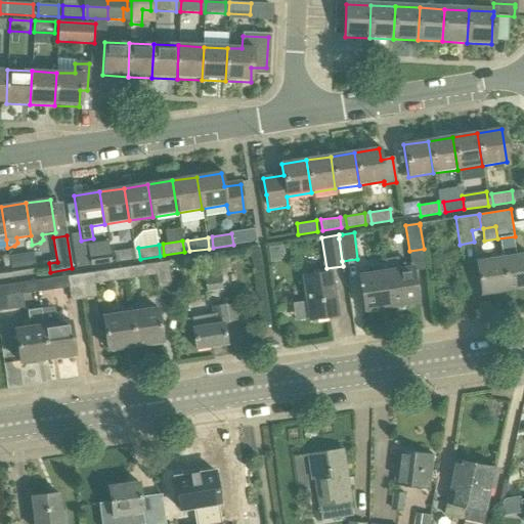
[(115,251),(116,262),(136,259),(134,248),(115,251)]
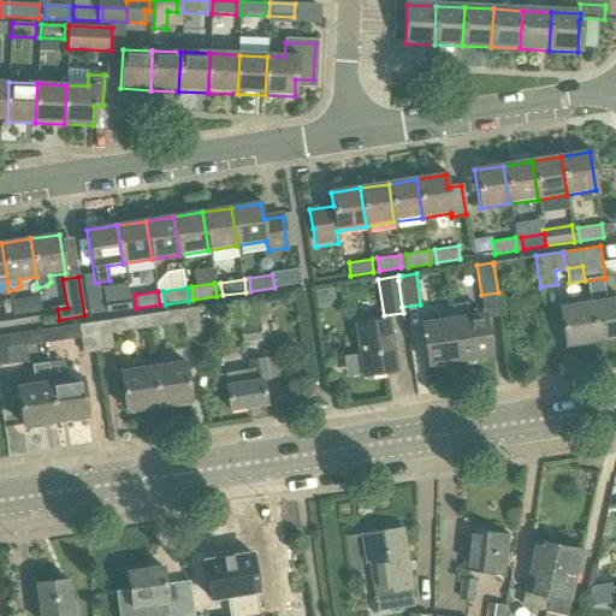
[(128,309),(130,309),(128,296),(126,296),(106,300),(107,312),(107,313),(128,309)]
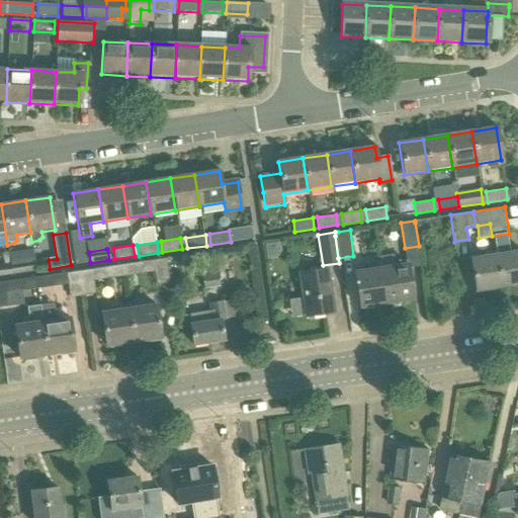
[(517,253),(495,257),(500,286),(517,283),(517,253)]
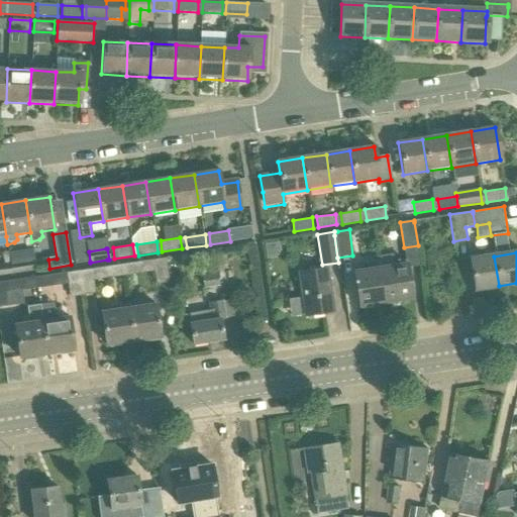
[(379,261),(385,304),(413,300),(408,268),(408,264),(395,266),(393,253),(378,256),(379,261)]
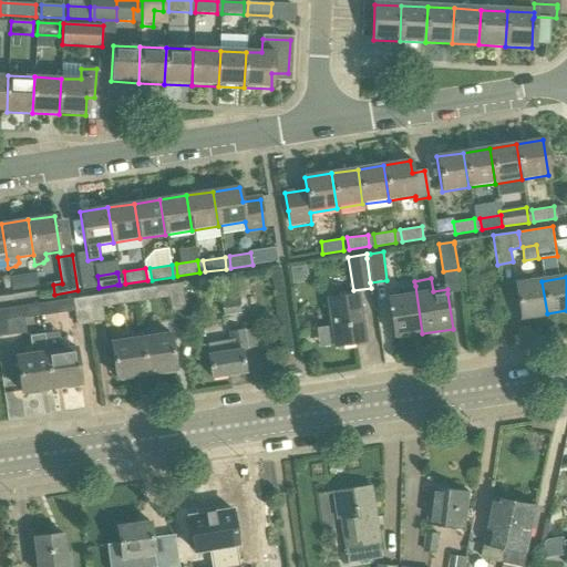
[(547,313),(542,281),(514,286),(519,318),(547,313)]
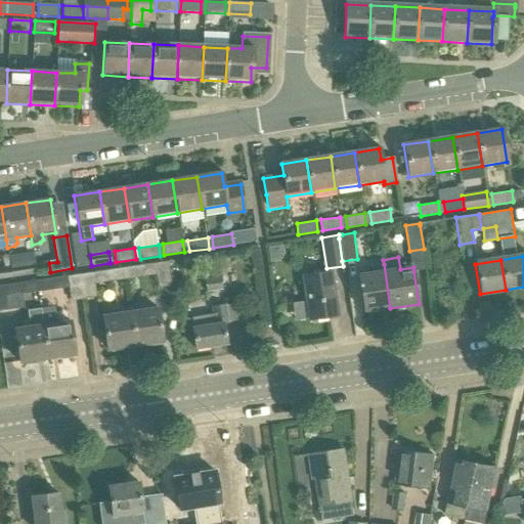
[(15,265),(17,276),(38,274),(36,262),(15,265)]
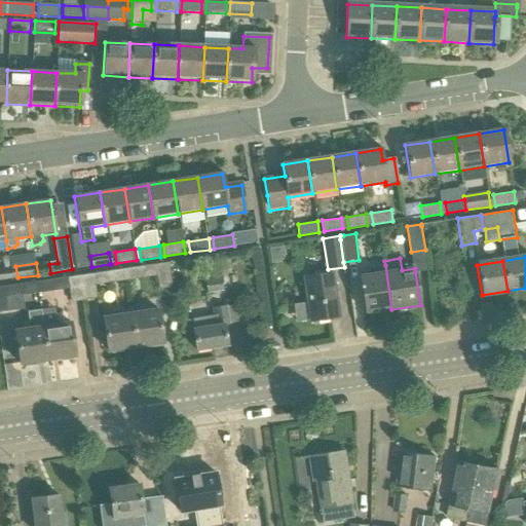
[(173,287),(168,264),(155,266),(157,275),(159,289),(173,287)]
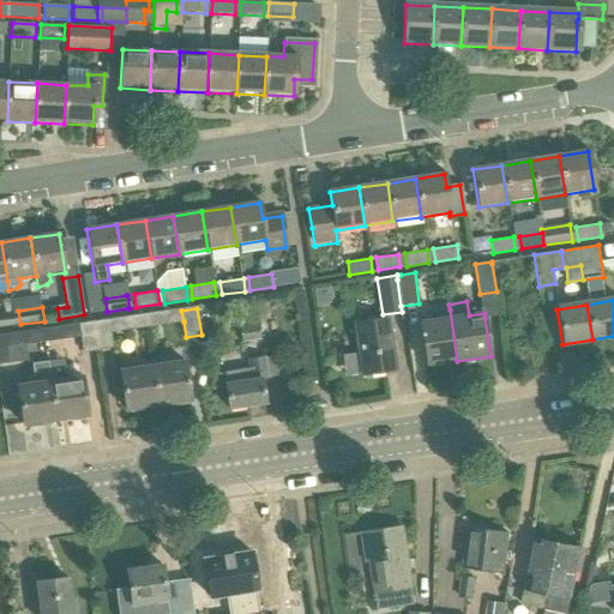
[(426,366),(457,361),(450,309),(435,312),(437,320),(420,323),(426,366)]
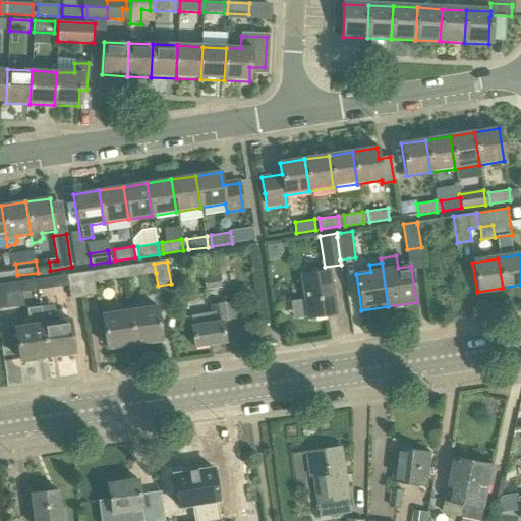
[(0,266),(0,278),(12,276),(10,265),(0,266)]
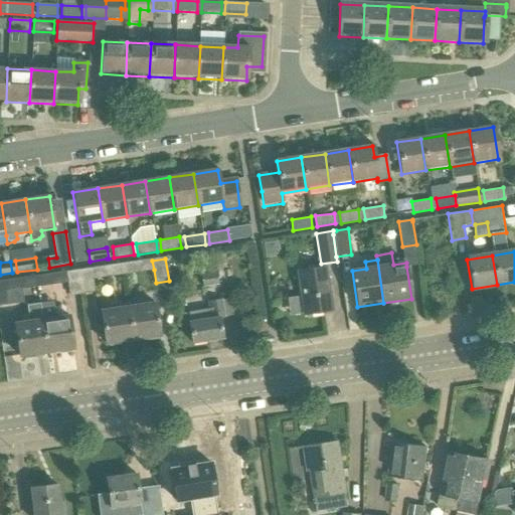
[(140,272),(139,263),(122,265),(123,274),(140,272)]
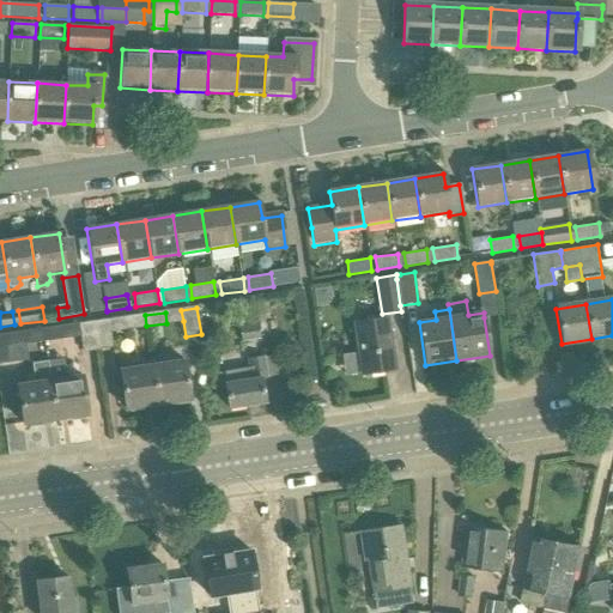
[(126,329),(146,326),(145,315),(123,319),(126,329)]
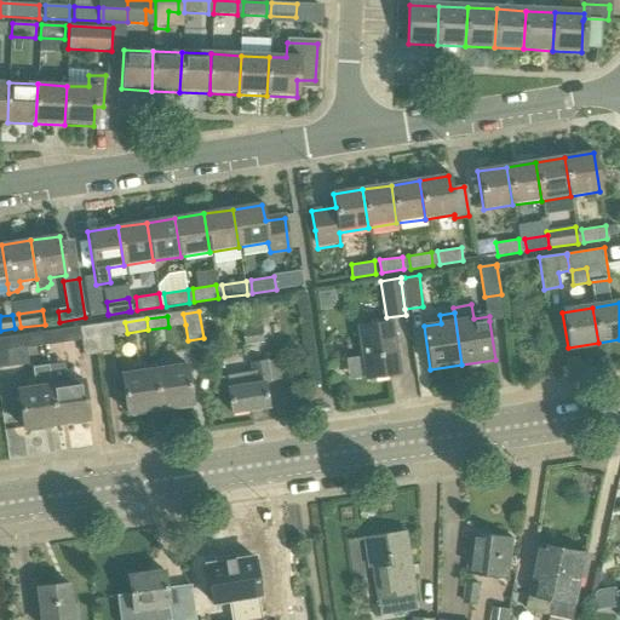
[(359,327),(366,377),(371,375),(371,382),(388,379),(386,373),(396,372),(389,322),(359,327)]
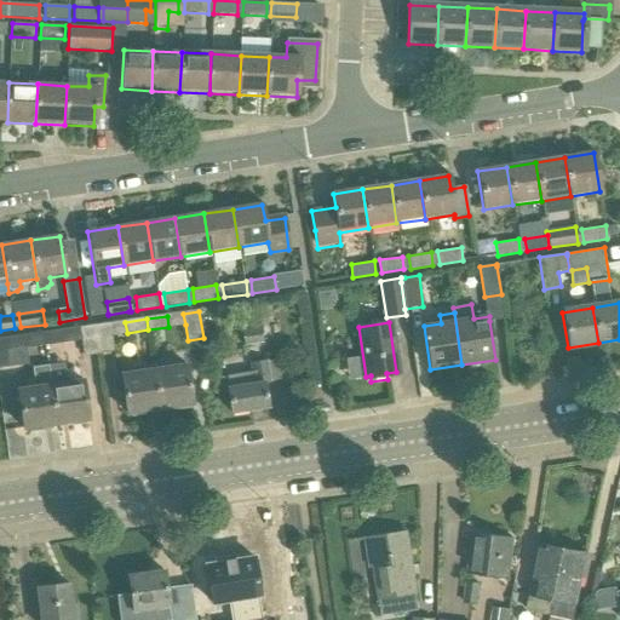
[(113,336),(110,323),(95,326),(98,354),(115,351),(113,336)]
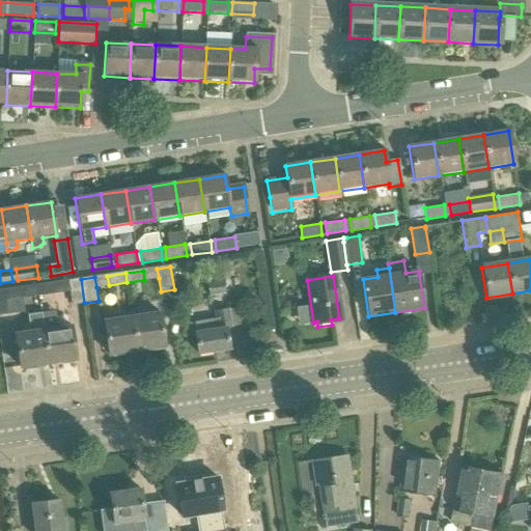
[(84,303),(81,279),(68,281),(70,291),(72,304),(84,303)]
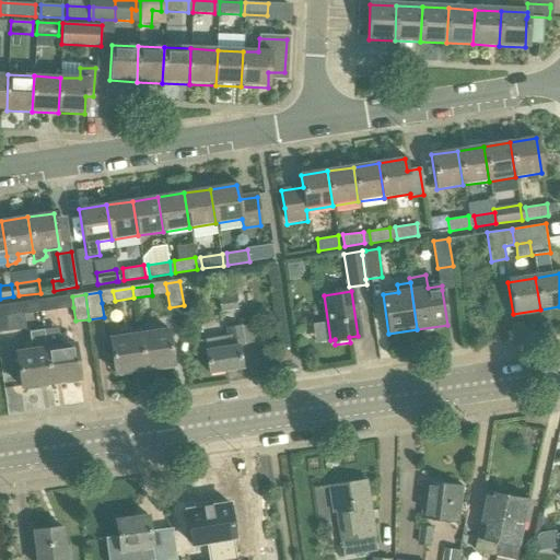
[(218,299),(220,312),(237,310),(235,296),(218,299)]
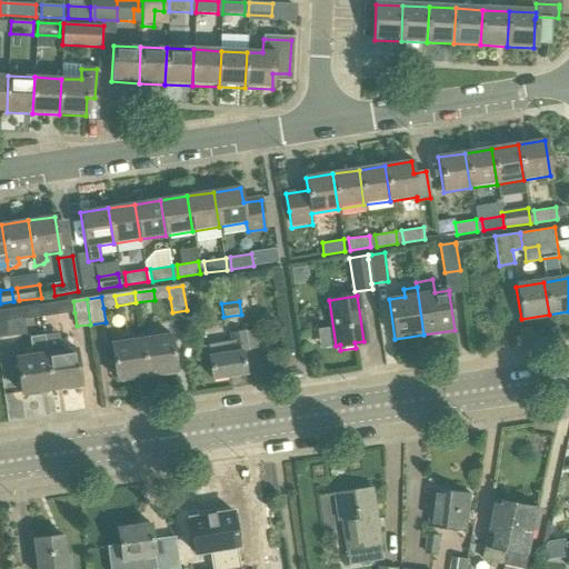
[(61,313),(60,303),(41,306),(42,317),(61,313)]
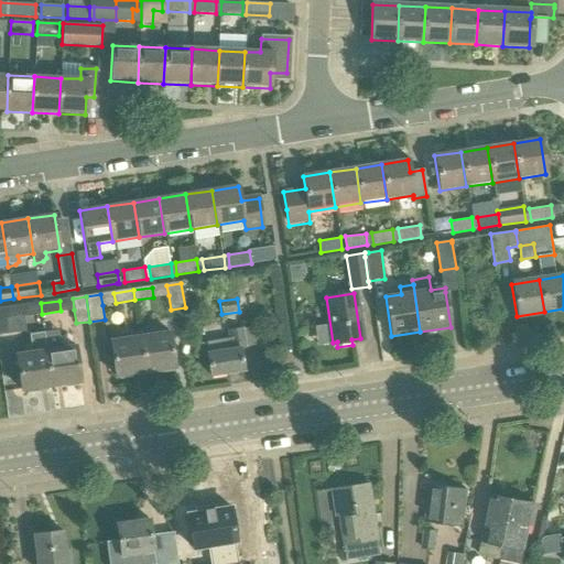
[(23,316),(42,314),(41,303),(22,306),(23,316)]
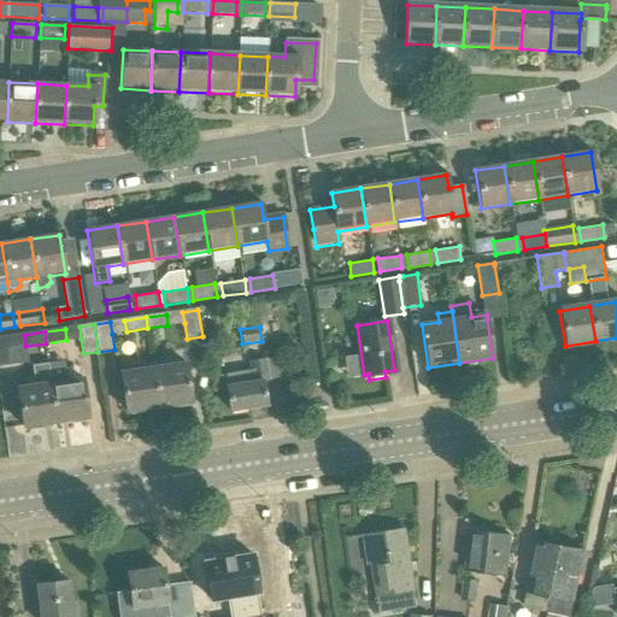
[(0,365),(11,364),(7,338),(0,338),(0,365)]
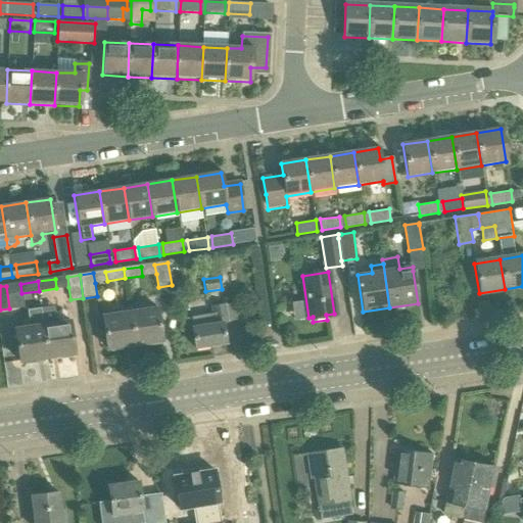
[(191,318),(195,348),(225,344),(223,323),(238,321),(236,304),(211,307),(212,315),(191,318)]
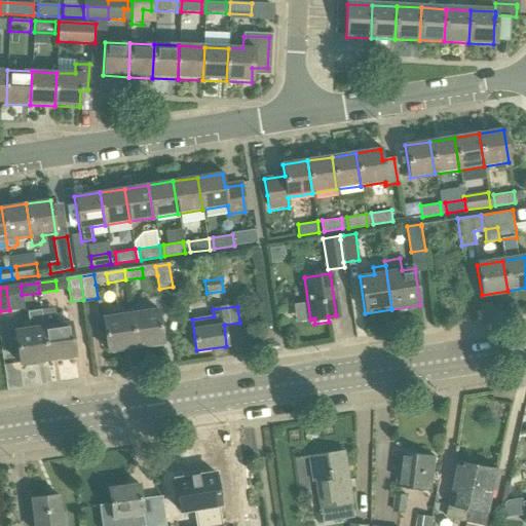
[(43,326),(47,359),(75,354),(70,322),(58,324),(55,310),(41,312),(43,326)]
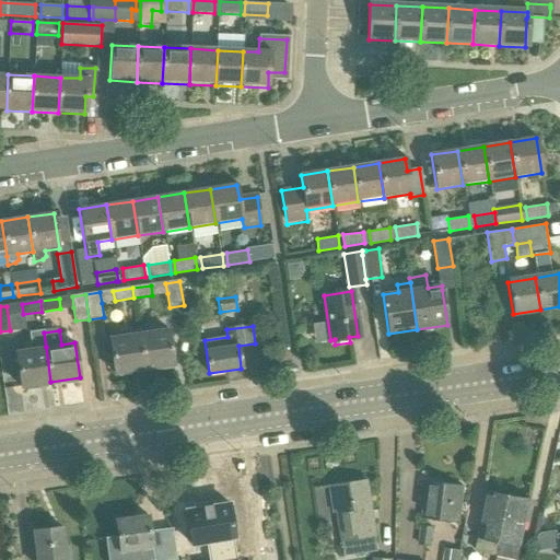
[(139,335),(143,370),(172,365),(167,331),(139,335)]
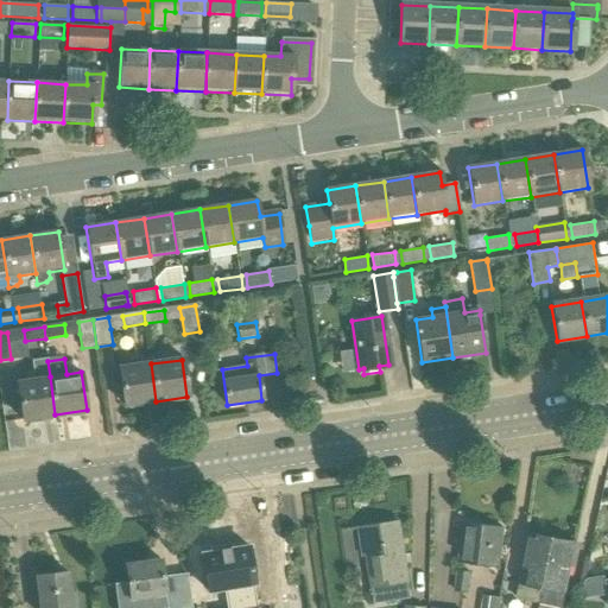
[(50,377),(48,361),(32,362),(35,379),(17,381),(23,419),(55,415),(50,377)]
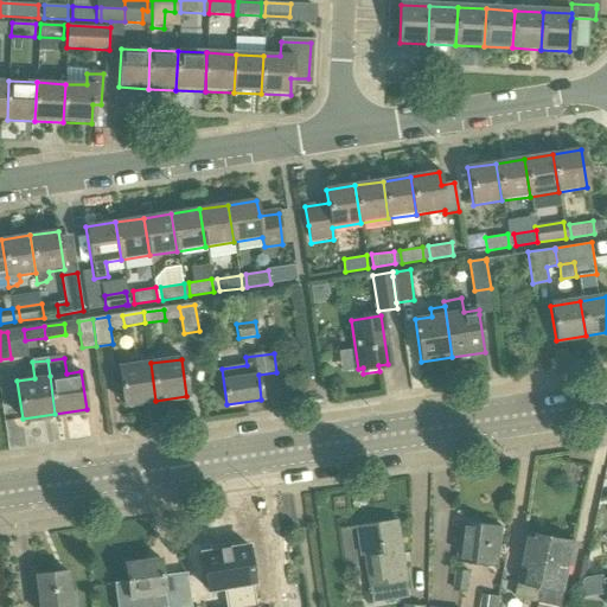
[(155,401),(151,363),(119,368),(123,406),(155,401)]
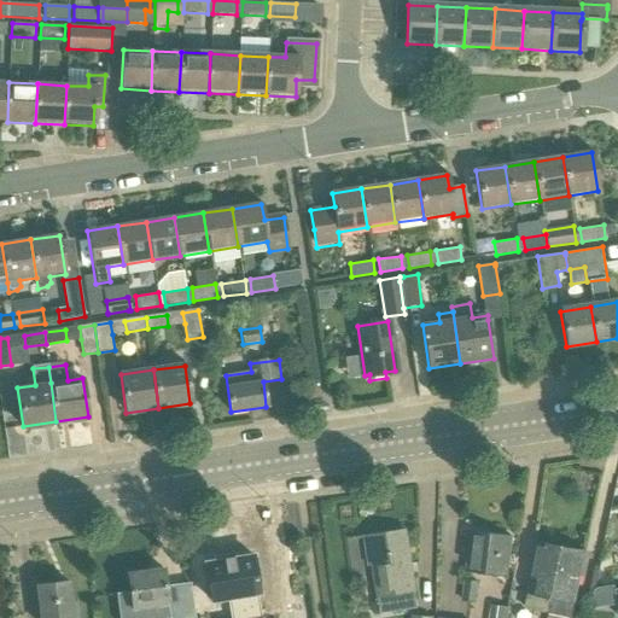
[(404,531),(365,537),(369,565),(373,564),(378,596),(379,596),(382,613),(417,608),(414,592),(404,531)]
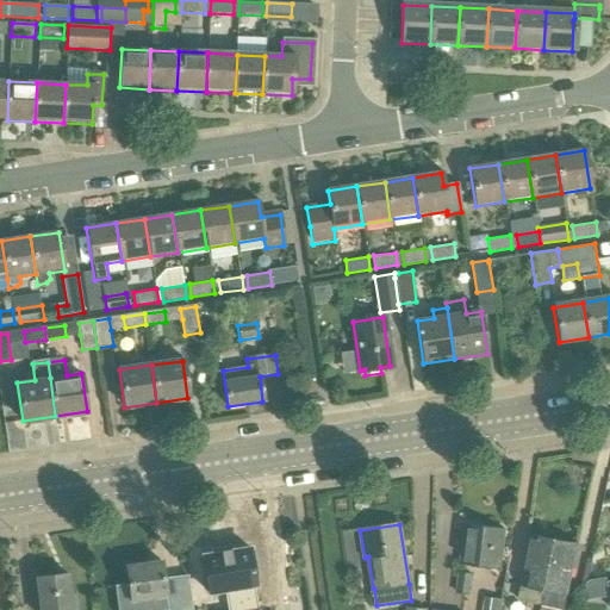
[(460,565),(499,570),(504,530),(465,526),(460,565)]
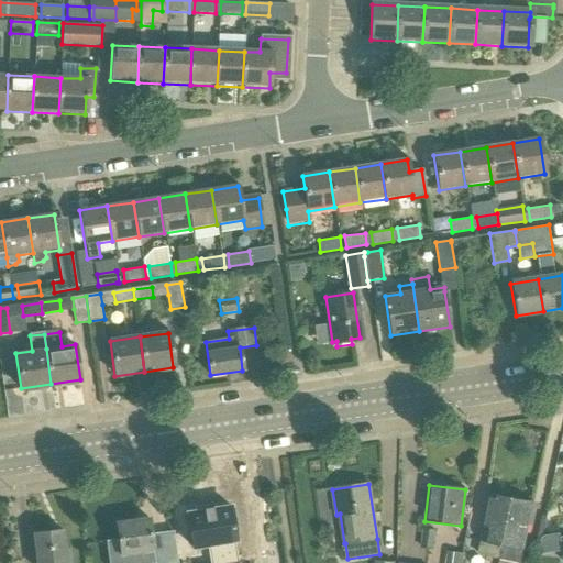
[(479,555),(499,560),(503,545),(499,544),(510,499),(492,496),(485,530),(484,530),(482,541),(479,555)]
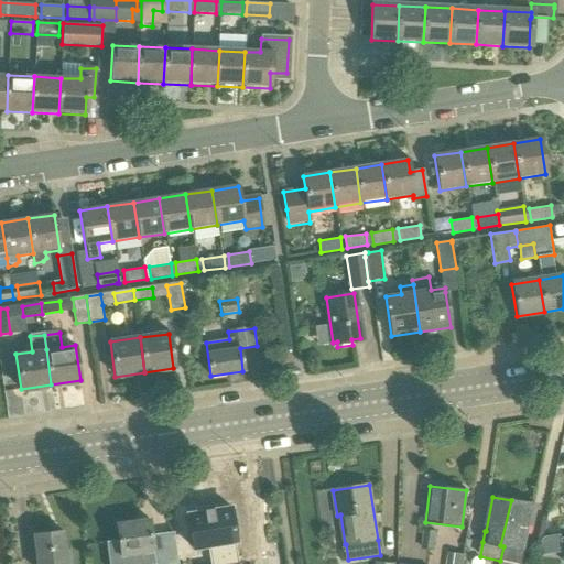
[(511,500),(500,545),(503,546),(500,561),(517,563),(520,563),(533,505),(511,500)]
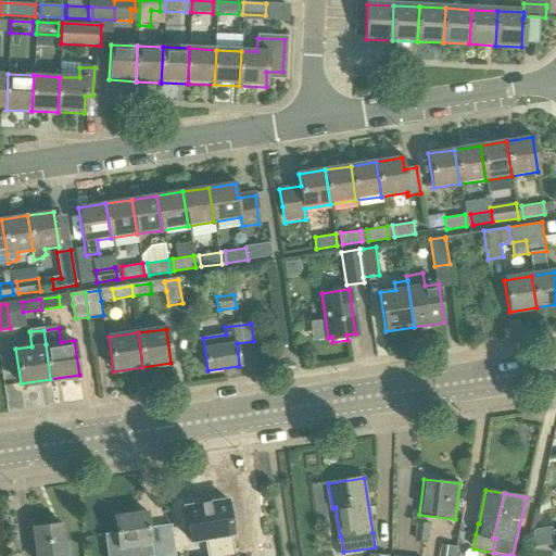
[(227,500),(184,507),(189,541),(203,539),(205,555),(232,555),(231,555),(228,534),(232,534),(227,500)]
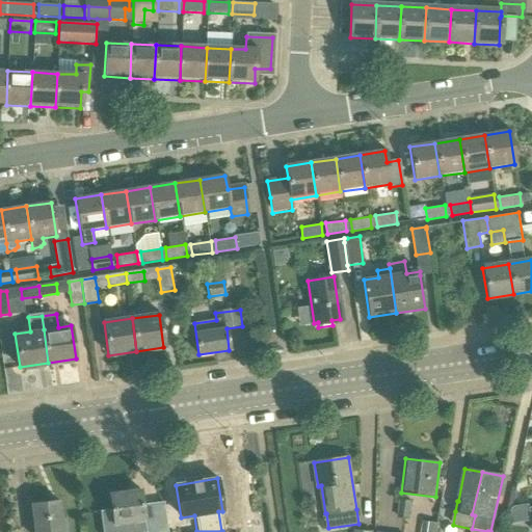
[(110,495),(114,526),(145,522),(140,490),(110,495)]
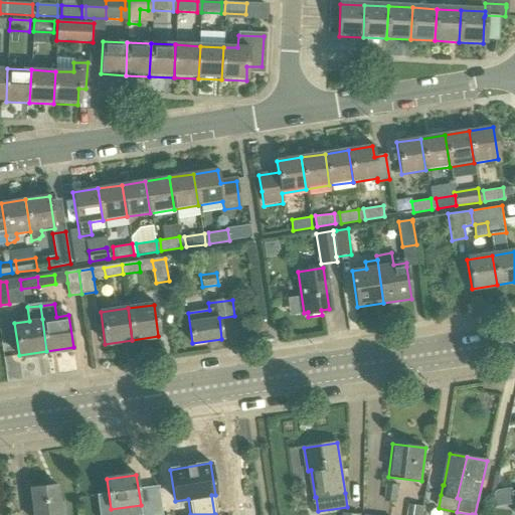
[(386,501),(396,503),(398,487),(388,485),(386,501)]
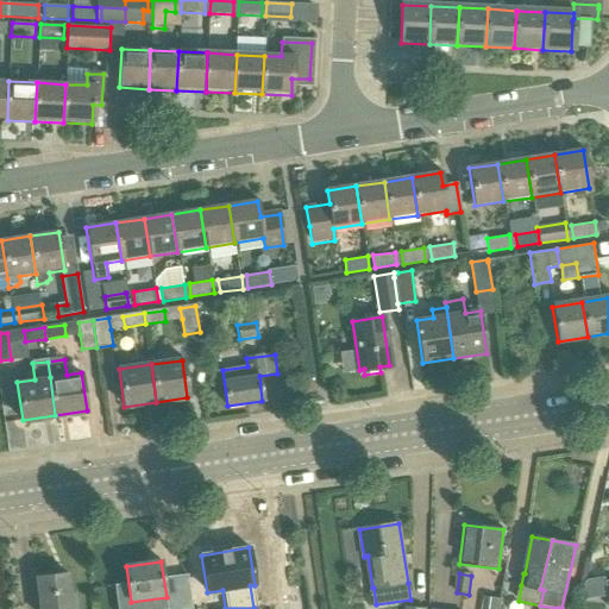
[(35,578),(38,608),(75,608),(74,597),(70,597),(67,575),(35,578)]
